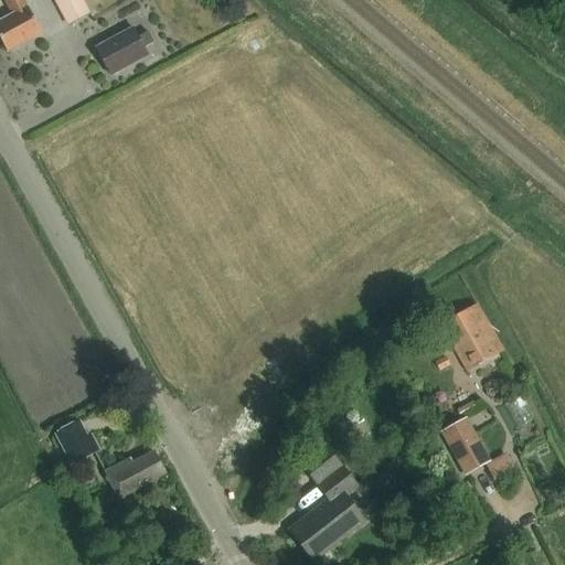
[(0,39),(8,53),(42,34),(23,0),(3,0),(12,16),(0,22),(0,39)]
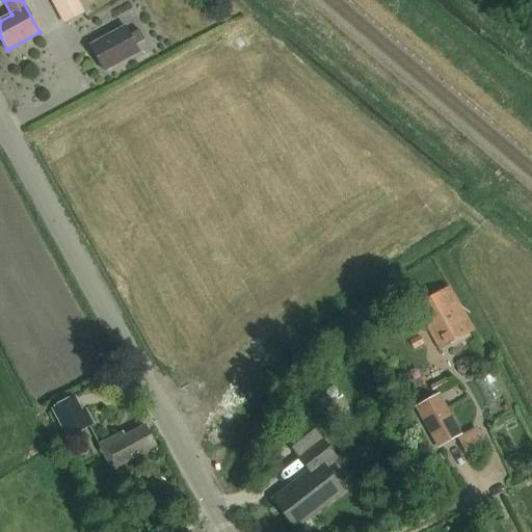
[(80,0),(52,0),(67,26),(88,15),(80,0)]
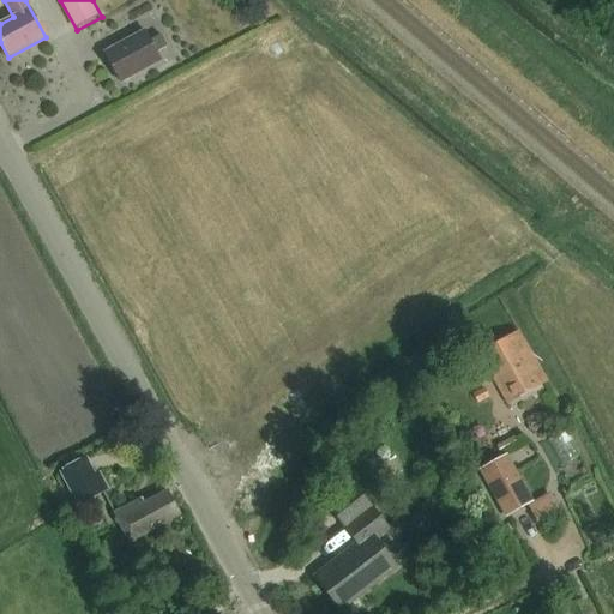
[(104,54),(120,83),(161,61),(156,54),(167,48),(161,36),(150,42),(144,31),(104,54)]
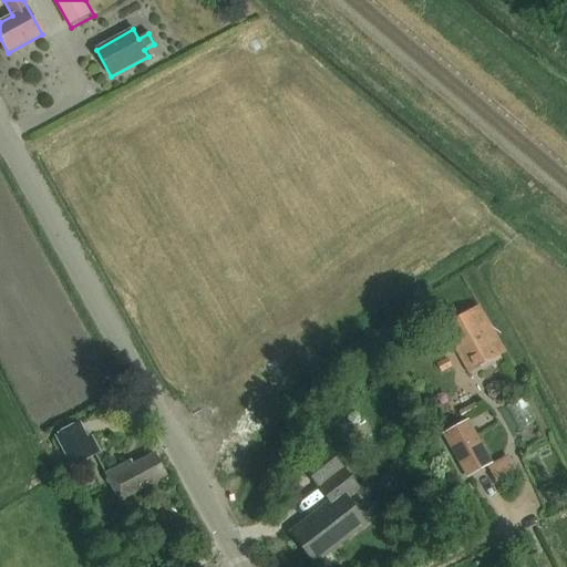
[(491,360),(500,354),(487,333),(492,329),(480,307),(451,323),(453,329),(446,333),(468,372),(482,366),(491,360)]
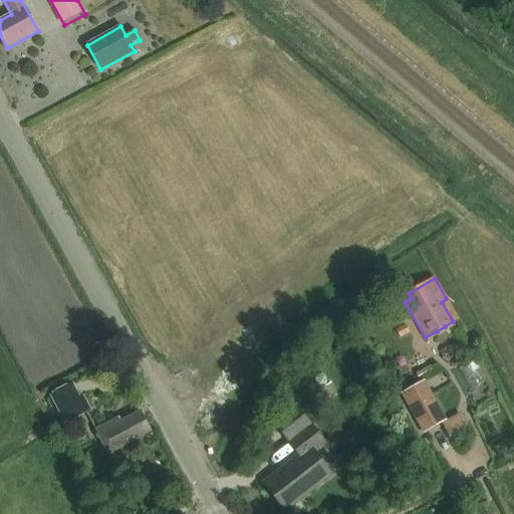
[(405,325),(395,330),(400,339),(409,333),(405,325)]
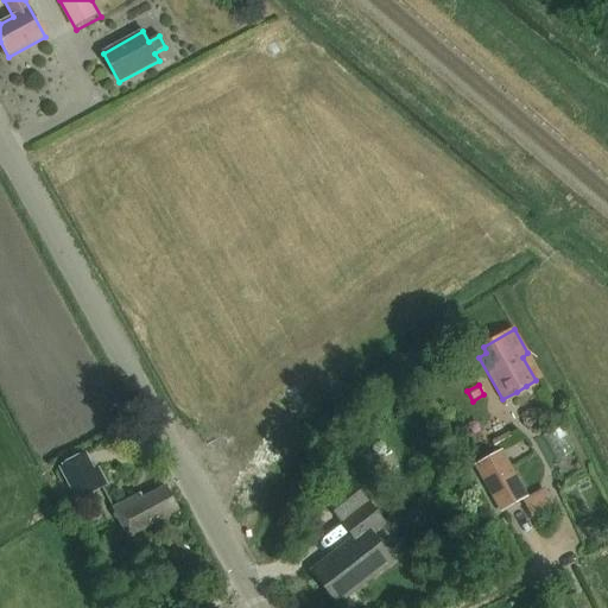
[(561,426),(540,437),(555,463),(575,451),(561,426)]
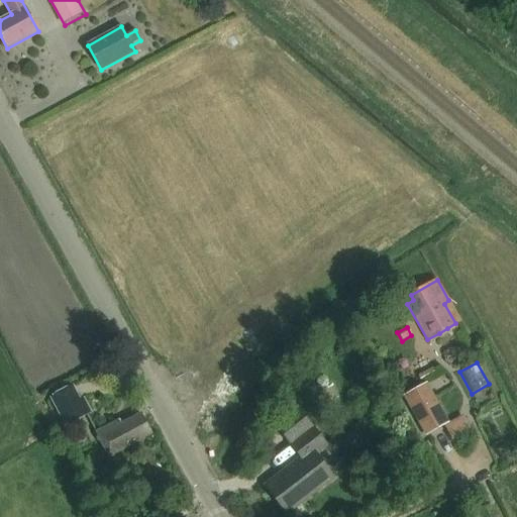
[(432,368),(415,377),(418,383),(436,373),(432,368)]
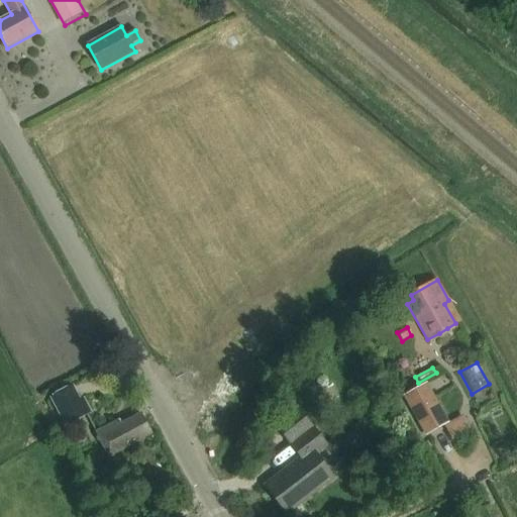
[(405,394),(426,430),(447,418),(426,382),(405,394)]
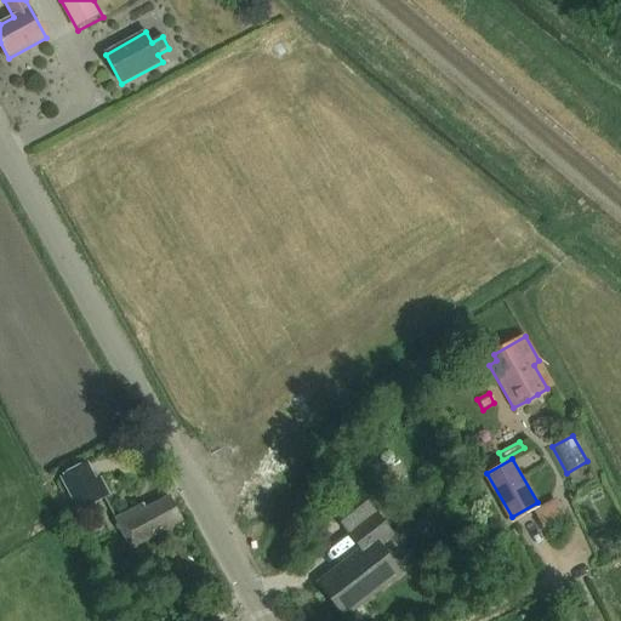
[(87,463),(60,478),(78,513),(109,496),(101,478),(97,480),(87,463)]
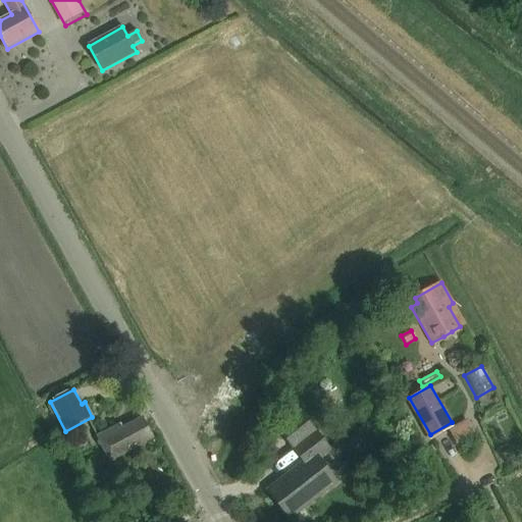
[(300,413),(277,430),(292,449),(314,431),(300,413)]
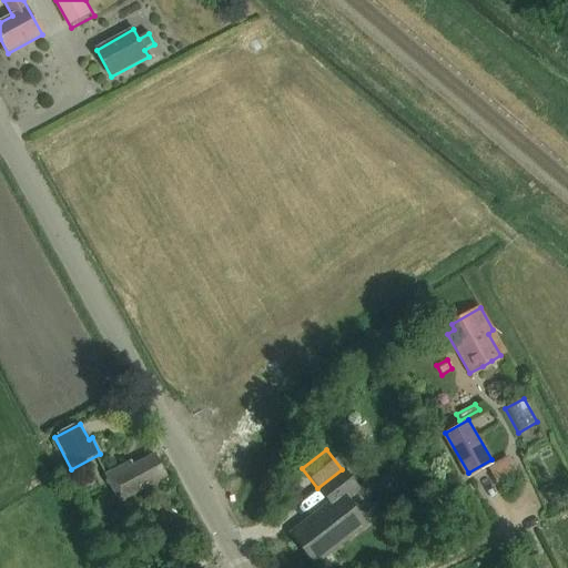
[(121,504),(168,477),(154,454),(133,466),(131,463),(107,476),(121,504)]
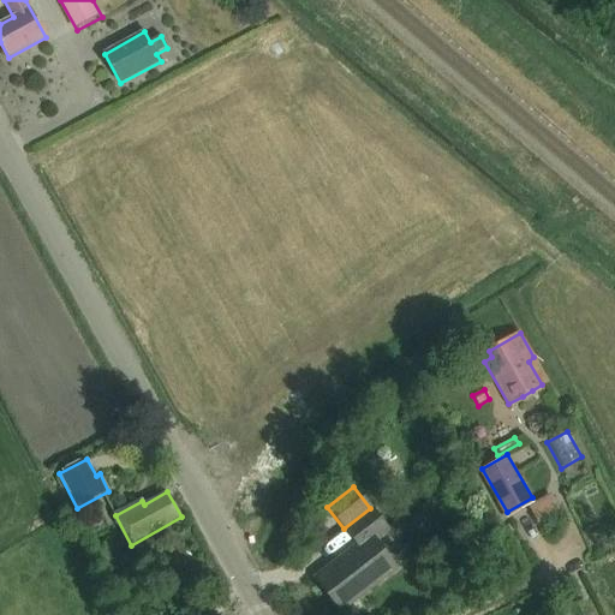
[(550,497),(531,508),(539,523),(559,512),(550,497)]
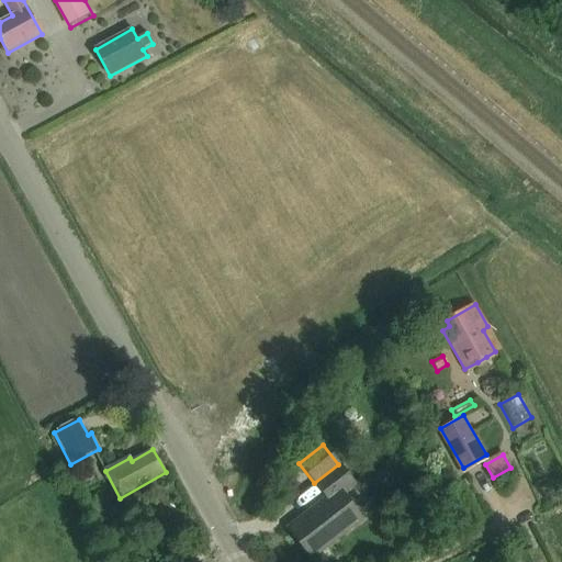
[(338,464),(314,483),(326,499),(339,490),(344,496),(356,487),(338,464)]
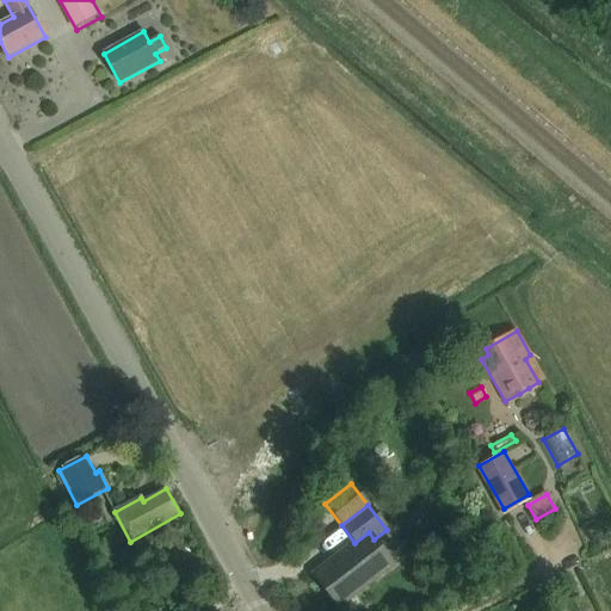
[(355,543),(313,576),(339,610),(394,566),(381,549),(374,539),(369,532),(355,543)]
